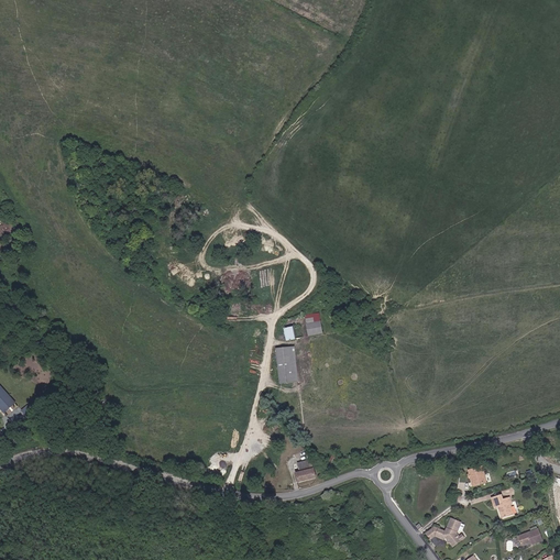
[(283,336),(317,329),(314,307),(278,315),(283,336)]
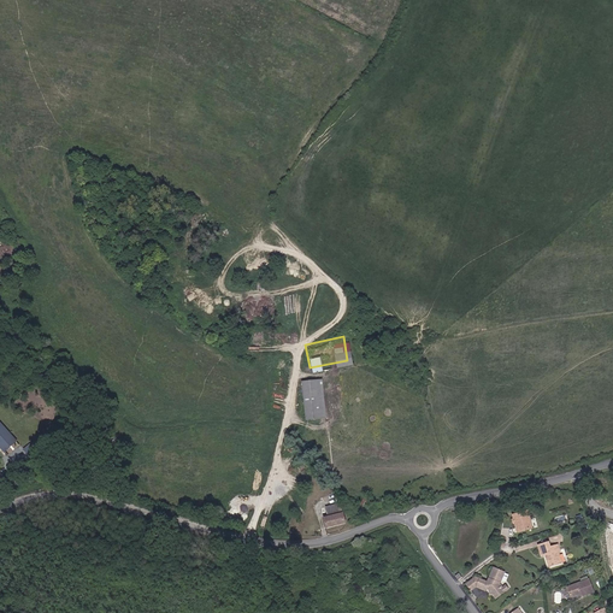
[(307,417),(320,414),(314,376),(300,378),(307,417)]
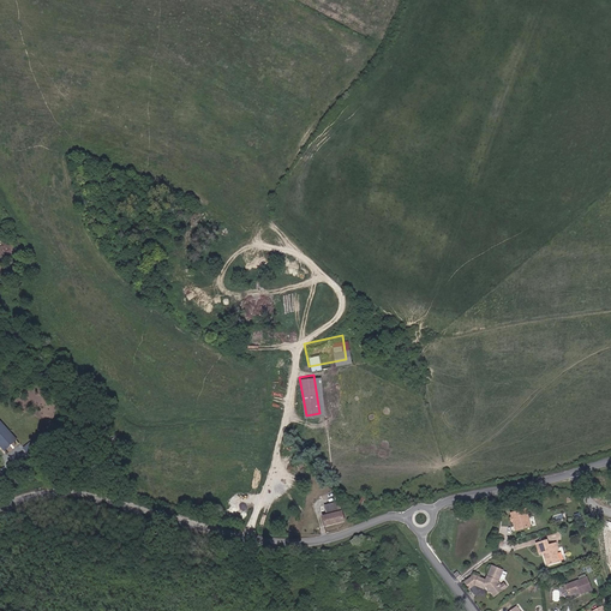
[(316,520),(335,516),(333,501),(316,504),(316,508),(315,509),(316,520)]
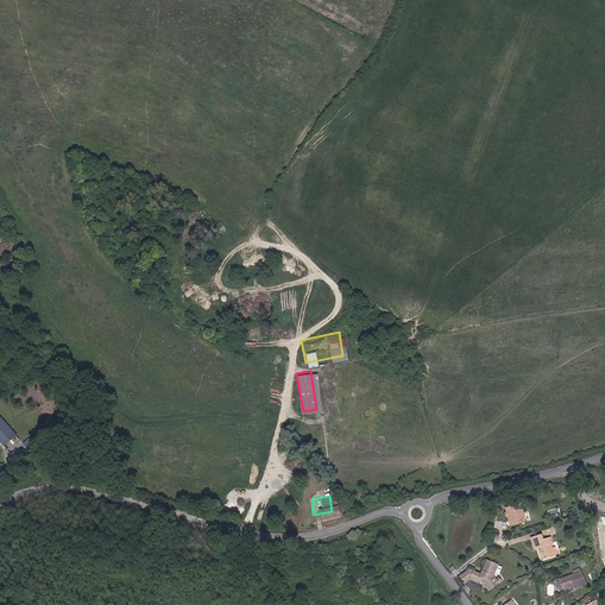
[(521,506),(506,510),(508,515),(509,514),(511,522),(509,522),(510,528),(525,523),(521,506)]
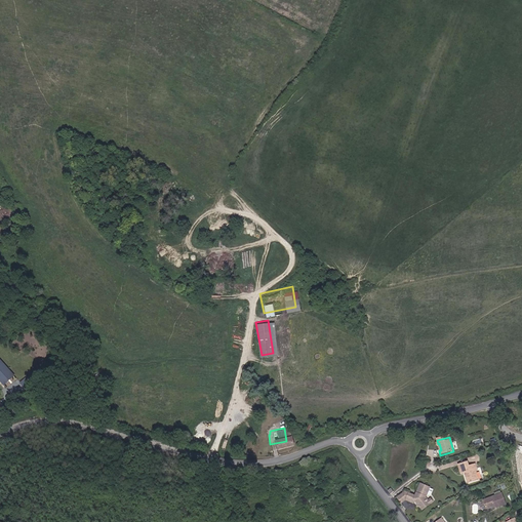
[(476,472),(478,472),(476,465),(469,467),(468,462),(457,465),(460,473),(467,472),(469,475),(467,476),(469,483),(479,480),(476,472)]
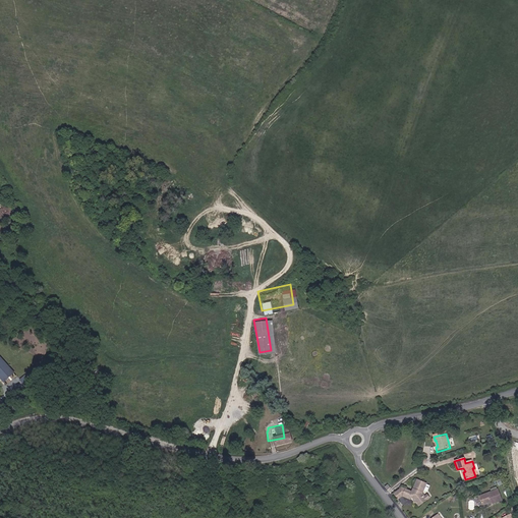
[(427,491),(429,485),(416,481),(413,493),(405,492),(404,498),(412,500),(416,498),(417,500),(416,504),(421,504),(422,506),(429,502),(425,496),(423,496),(422,495),(423,492),(427,491)]
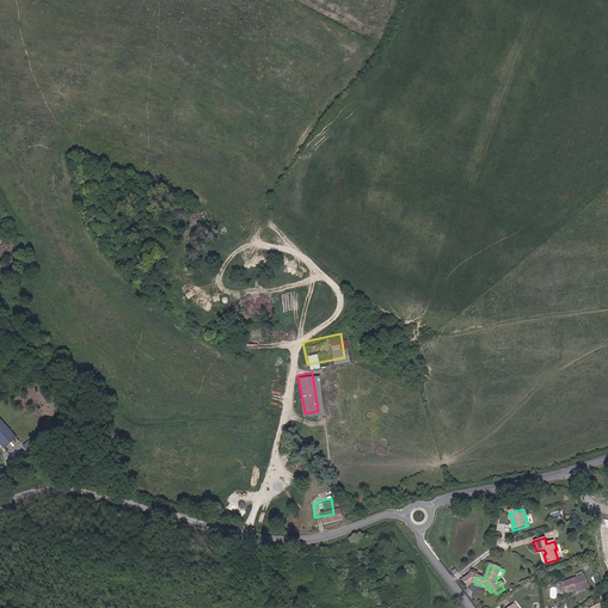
[(471,571),(461,578),(466,584),(474,578),(471,571)]
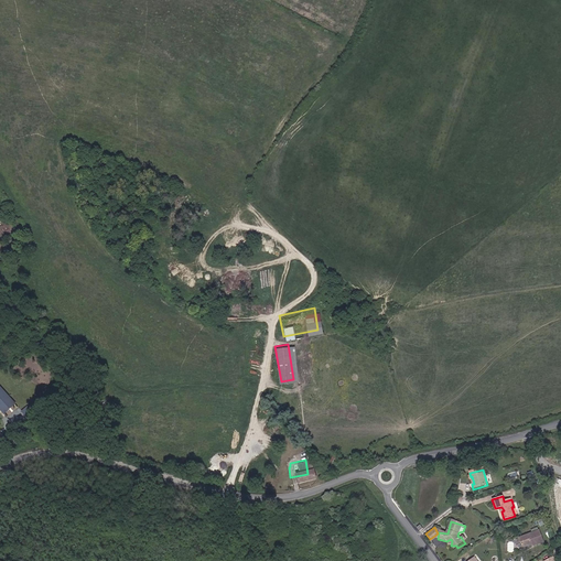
[(465,543),(470,540),(464,533),(459,532),(457,536),(459,537),(461,537),(465,543)]
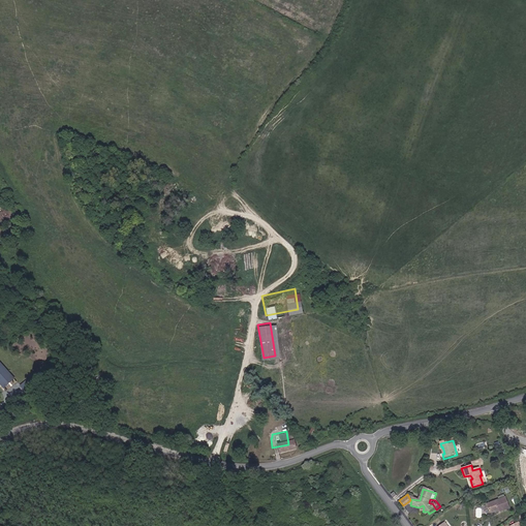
[(498,514),(506,511),(502,500),(485,506),(488,515),(497,512),(498,514)]
